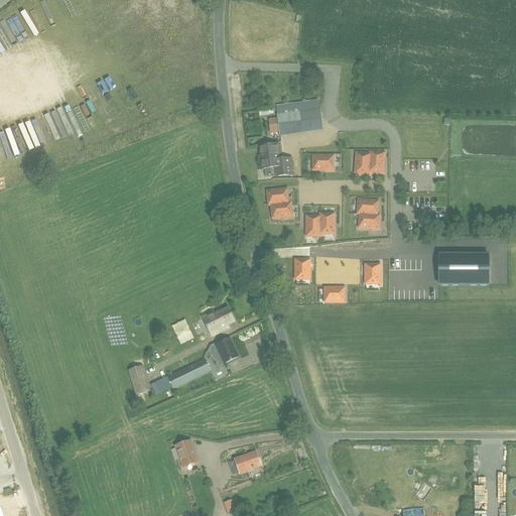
[(276,106),(277,115),(276,115),(279,135),(300,132),(297,113),(319,110),(318,101),(276,106)]
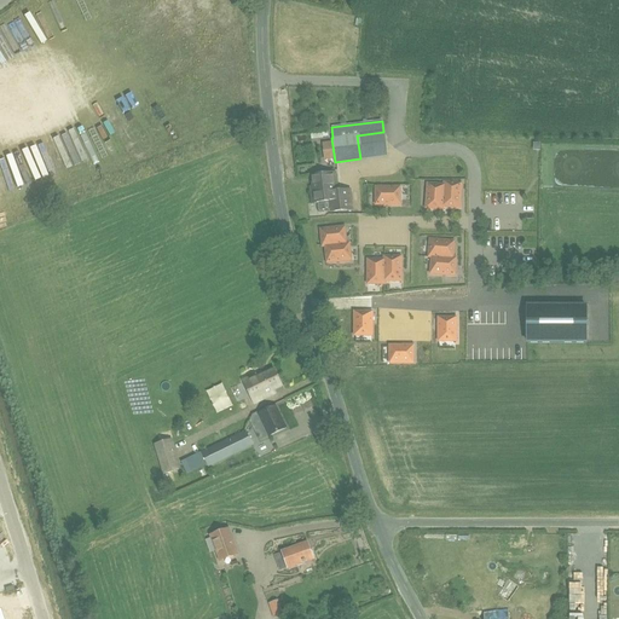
[(357,136),(360,158),(387,156),(383,132),(357,136)]
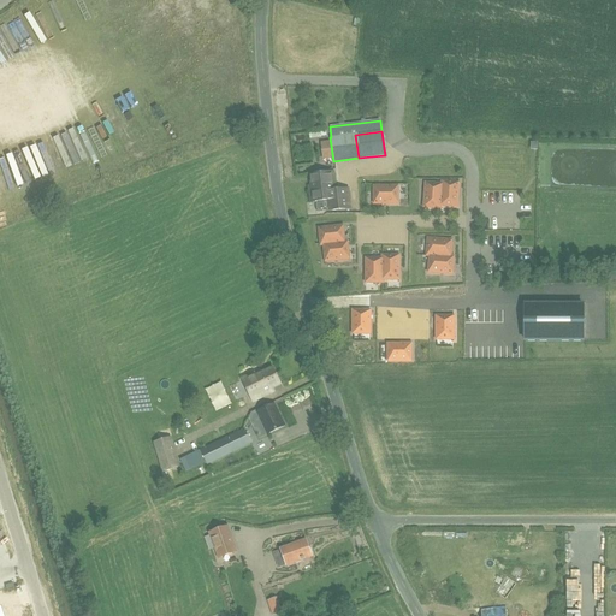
[(333,172),(312,175),(313,191),(309,193),(311,202),(317,202),(318,212),(338,209),(336,190),(333,172)]
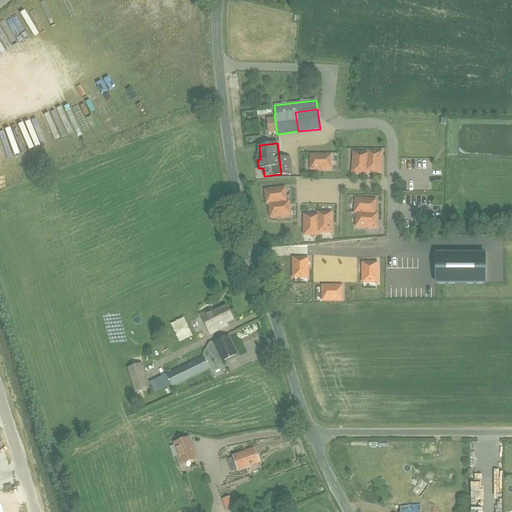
[(368,151),(367,154),(368,154),(366,171),(367,171),(380,172),(382,153),(368,151)]
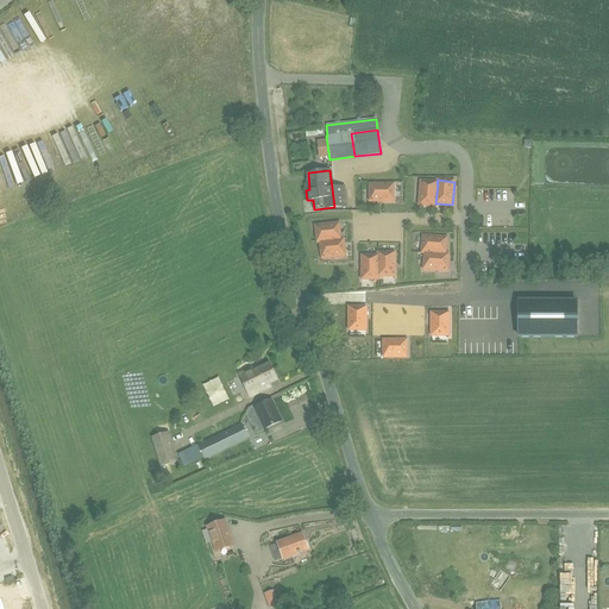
[(435,203),(438,183),(437,183),(421,182),(419,206),(435,207),(437,203),(435,203)]
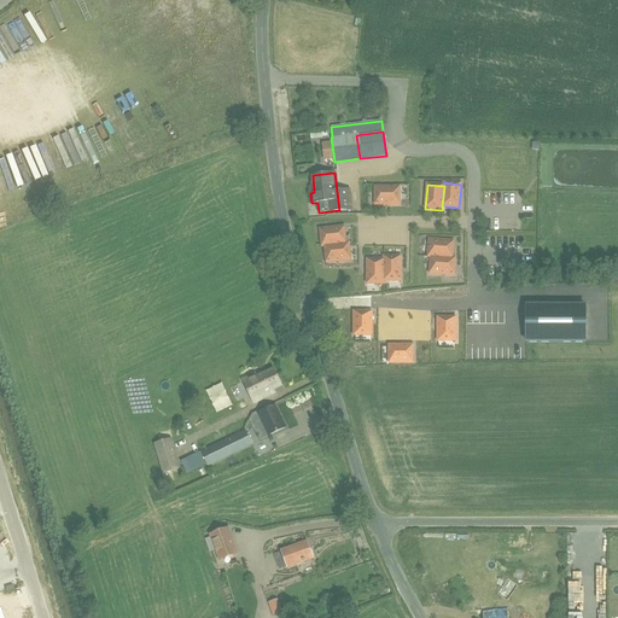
[(375,188),(375,205),(400,205),(400,188),(375,188)]
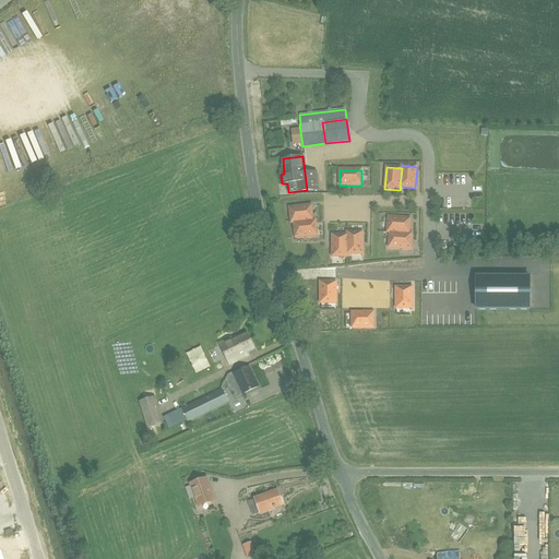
[(336,182),(325,183),(325,198),(337,198),(336,182)]
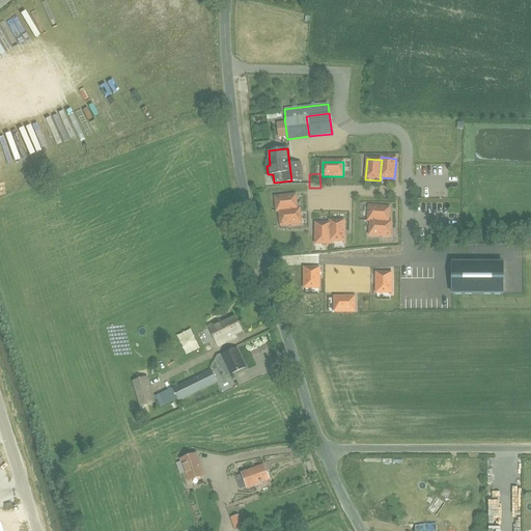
[(297,210),(296,195),(275,197),(277,212),(279,212),(297,210)]
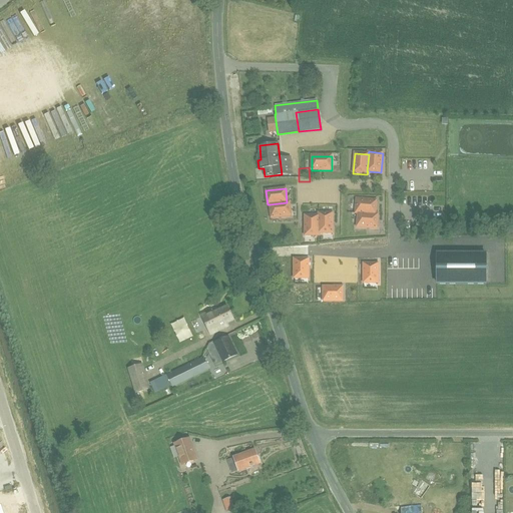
[(292,190),(293,205),(302,204),(301,190),(292,190)]
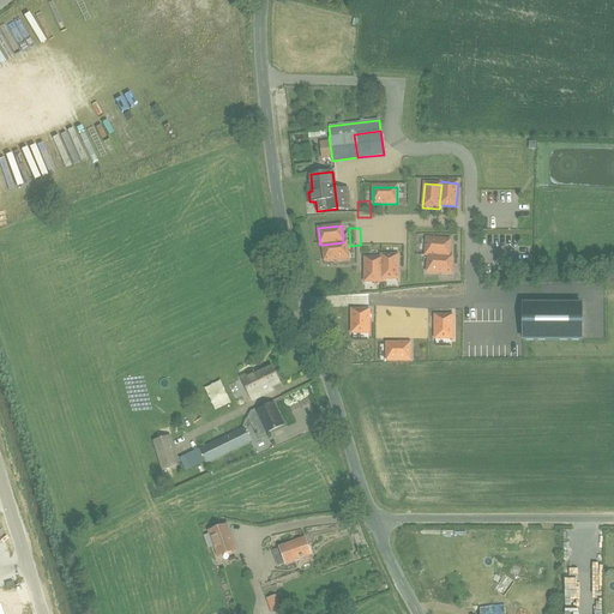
[(427,239),(426,256),(428,256),(449,257),(450,257),(451,240),(427,239)]
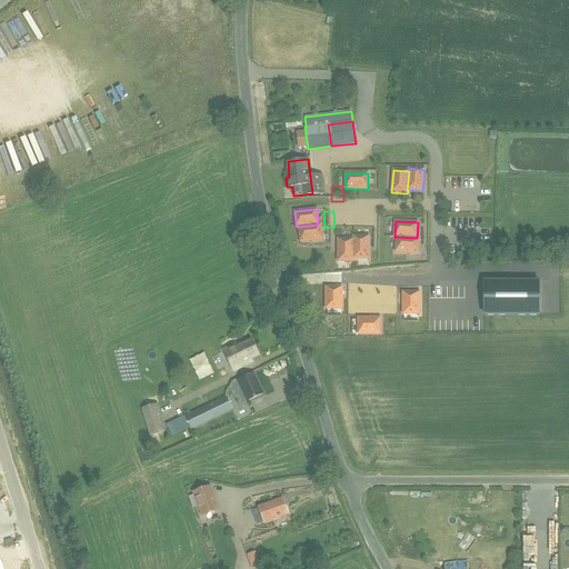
[(321,225),(318,225),(299,227),(300,242),(322,240),(321,225)]
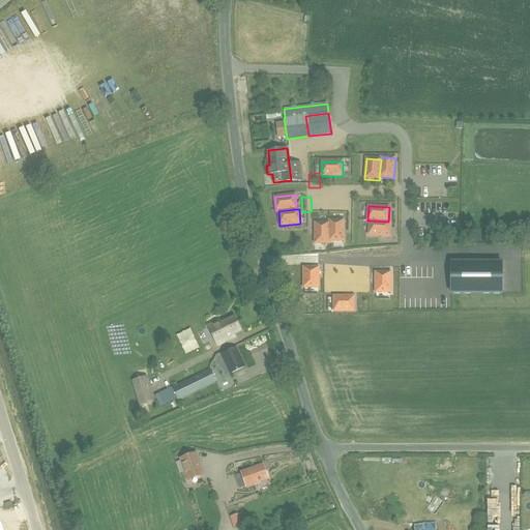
[(329,221),(329,223),(329,241),(344,241),(344,221),(329,221)]
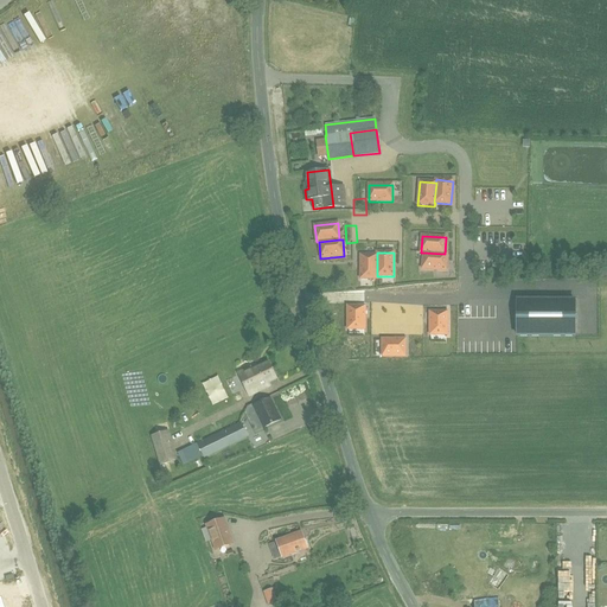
[(447,254),(445,254),(443,254),(423,253),(422,269),(446,270),(447,254)]
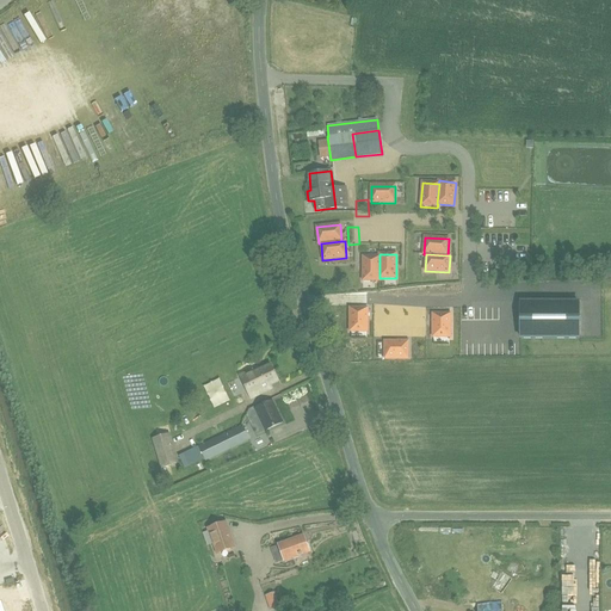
[(380,278),(380,257),(363,257),(363,281),(380,281),(380,278)]
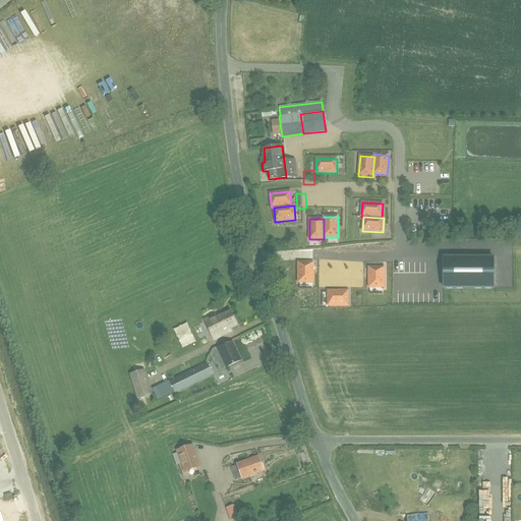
[(494,257),(444,257),(444,289),(494,289),(494,257)]
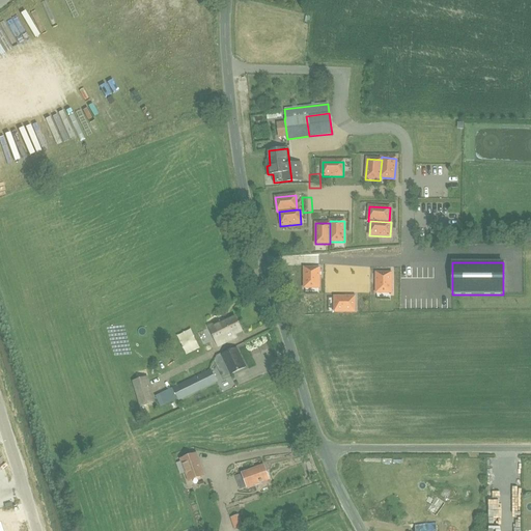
[(319,268),(303,267),(302,287),(318,288),(319,268)]
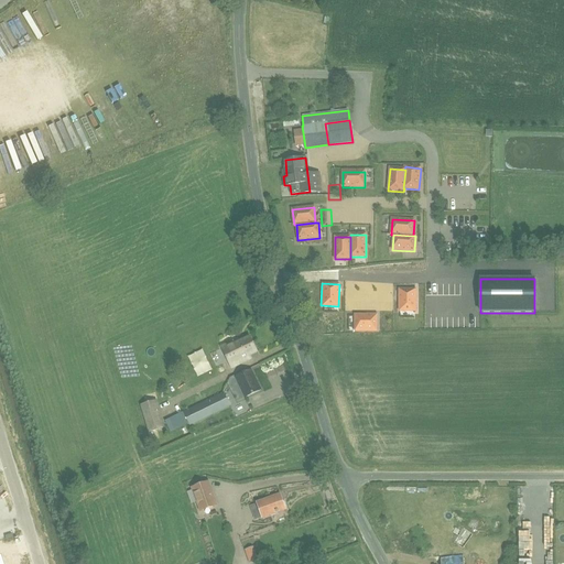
[(413,286),(396,285),(394,306),(411,308),(413,286)]
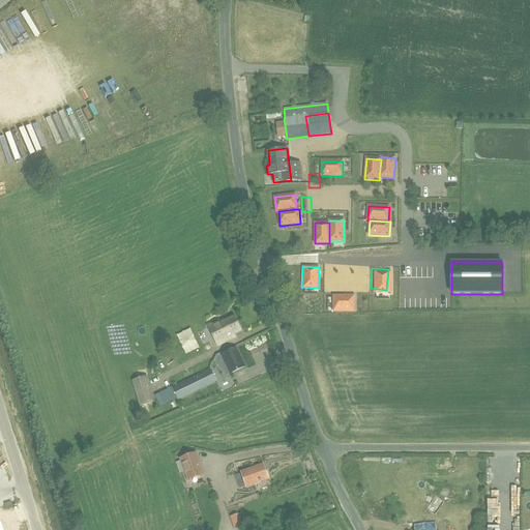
[(351,293),(330,291),(328,308),(349,310),(351,293)]
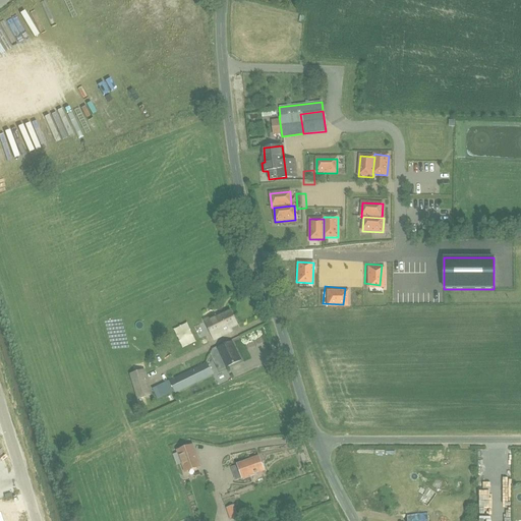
[(237,326),(231,312),(217,320),(216,316),(205,322),(214,340),(232,332),(231,329),(237,326)]
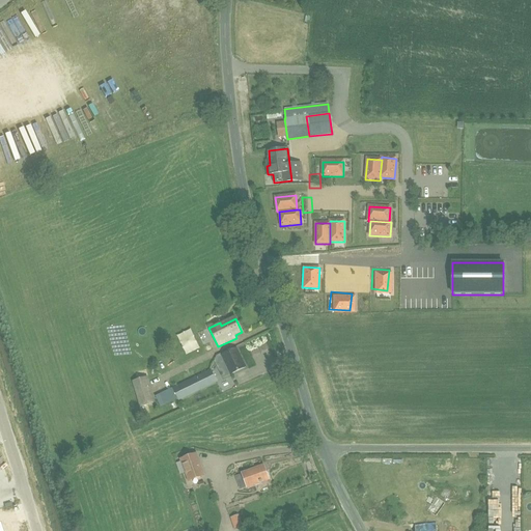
[(230,374),(246,367),(236,348),(222,356),(230,374)]
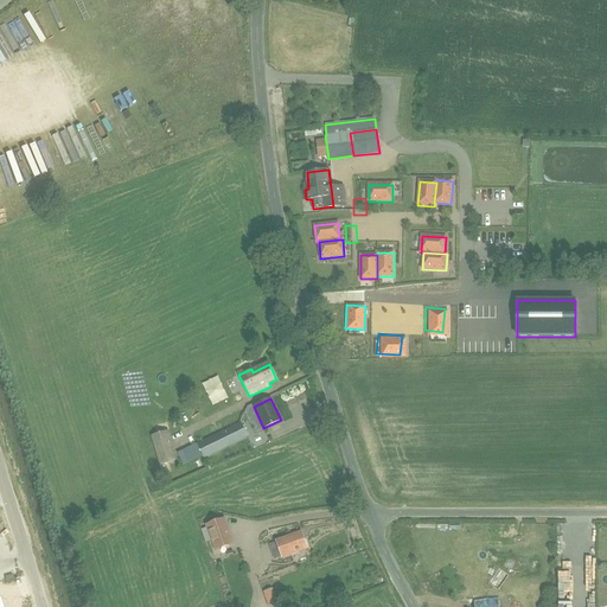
[(196,445),(202,457),(202,458),(222,448),(247,436),(241,423),(240,423),(196,445)]
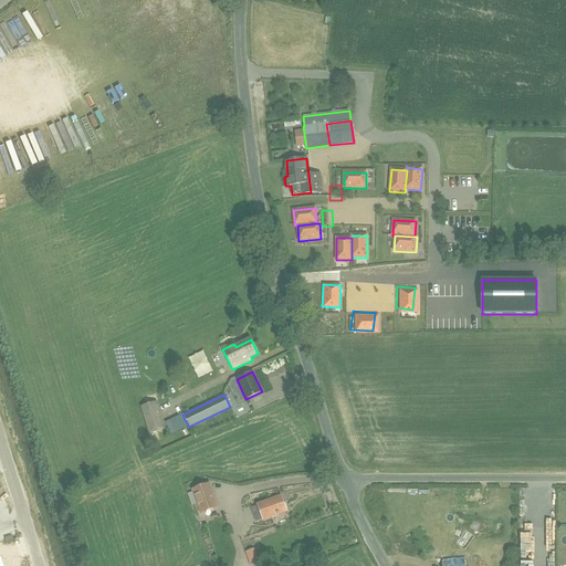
[(149,436),(166,430),(158,402),(140,407),(149,436)]
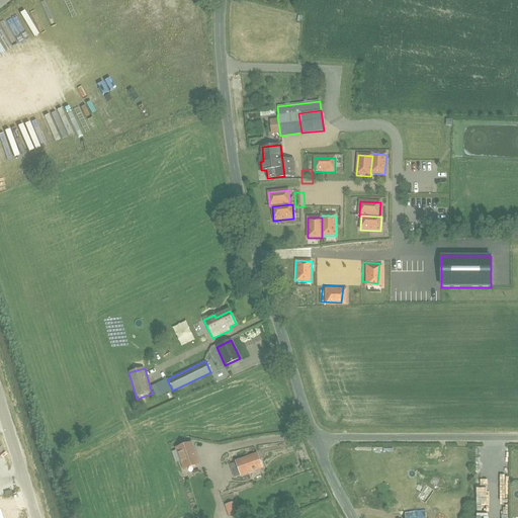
[(156,397),(172,390),(171,389),(167,379),(152,386),(156,397)]
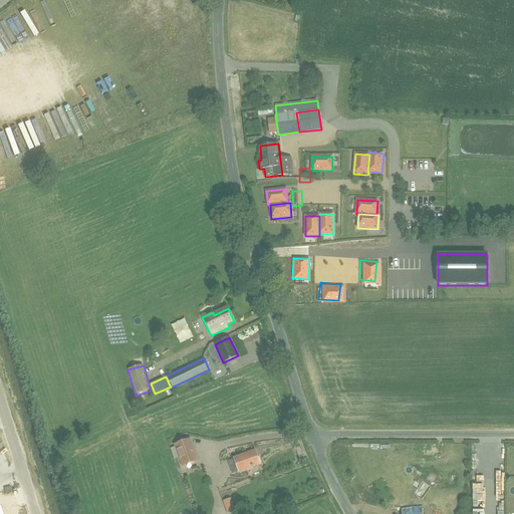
[(183,466),(197,461),(190,440),(176,446),(183,466)]
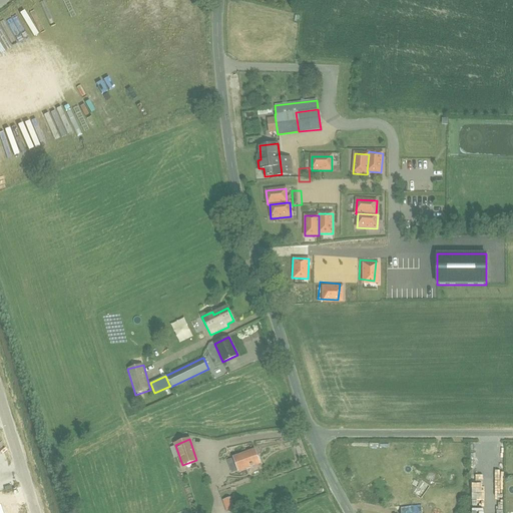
[(238,471),(260,464),(254,450),(233,458),(238,471)]
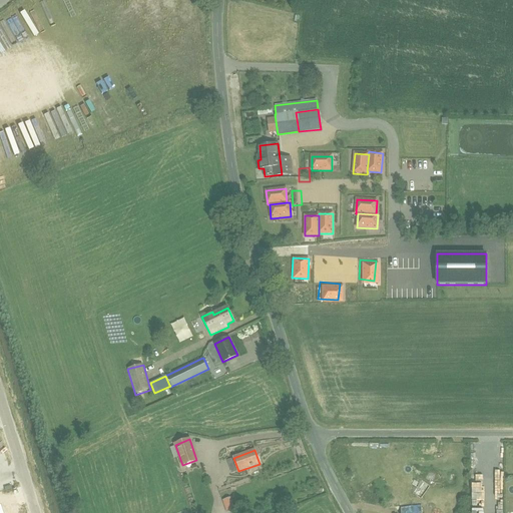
[(226,512),(234,510),(232,503),(224,506),(226,512)]
